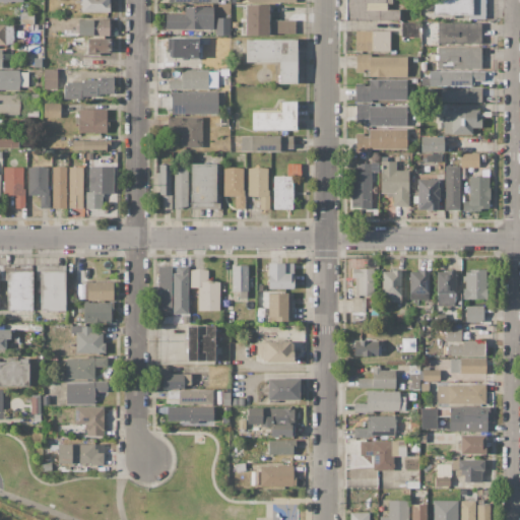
[(81,11),(81,0),(111,0),(111,11),(81,11)]
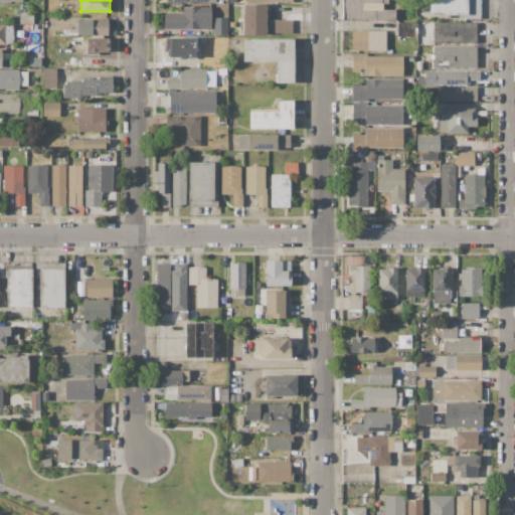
[(342,20),(342,0),(388,0),(388,4),(382,4),(382,10),(395,10),(395,20),(342,20)]
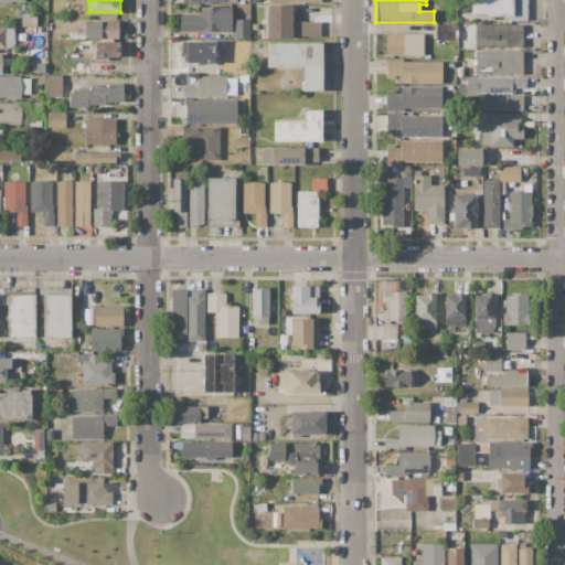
[(526,0),(526,21),(510,21),(510,17),(502,17),(502,20),(491,20),(491,17),(471,18),(471,0),(526,0)]
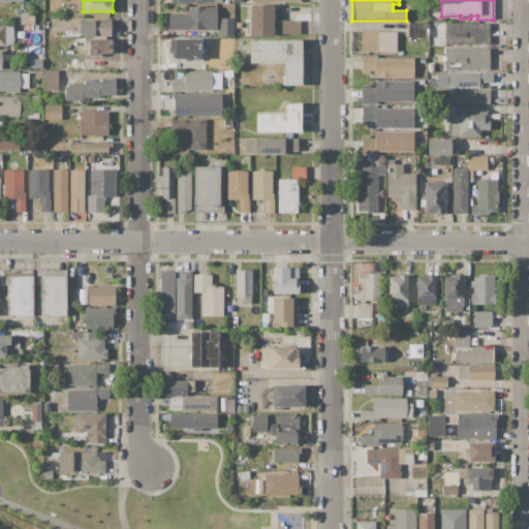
[(249,5),(273,5),(273,21),(301,21),(301,36),(249,36),(249,5)]
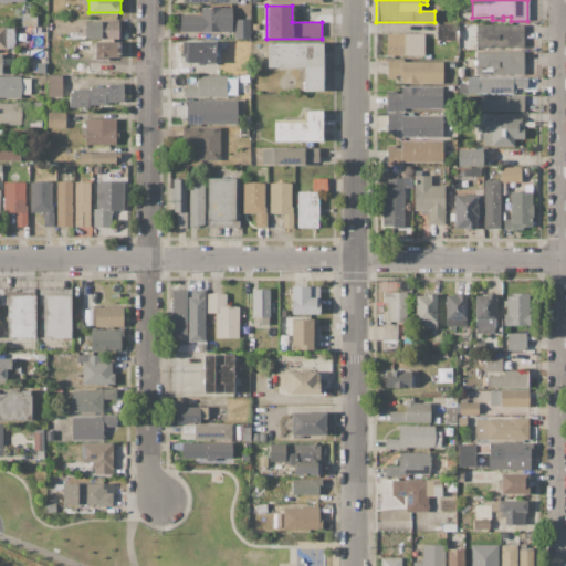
[(179,32),(179,16),(200,16),(200,8),(232,8),(232,32),(179,32)]
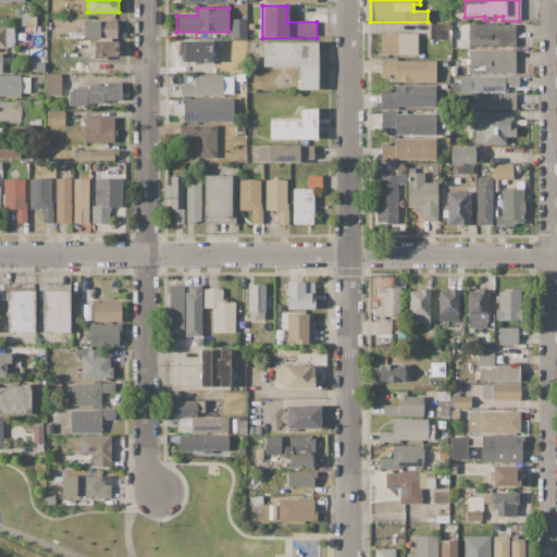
[(22,25),(22,14),(36,14),(36,25),(22,25)]
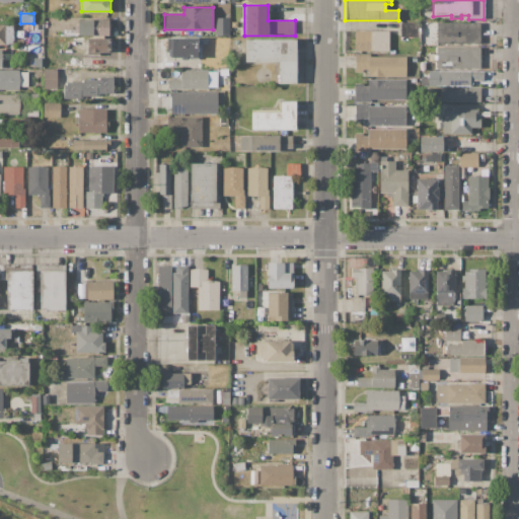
[(214,18),(229,18),(229,35),(215,35),(214,18)]
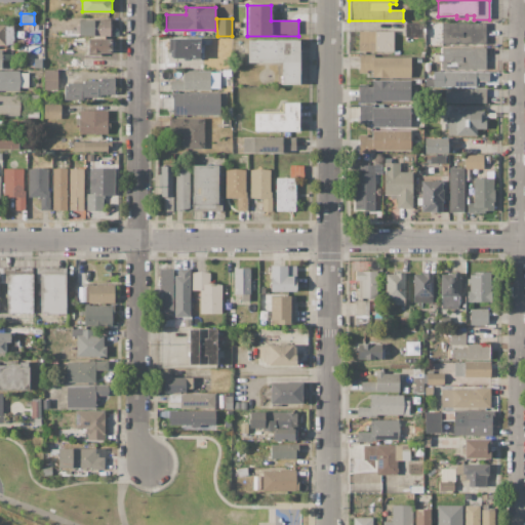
[(79,36),(79,21),(93,21),(93,19),(110,19),(110,35),(94,35),(94,36),(79,36)]
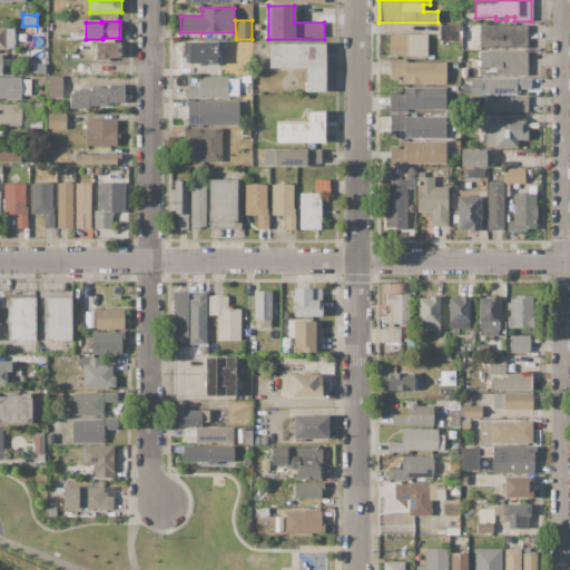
[(439,40),(458,40),(458,25),(439,25),(439,40)]
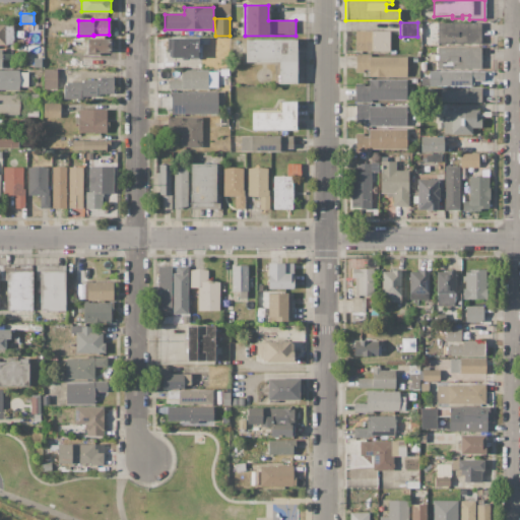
[(438,22),(480,22),(480,46),(438,46),(438,22)]
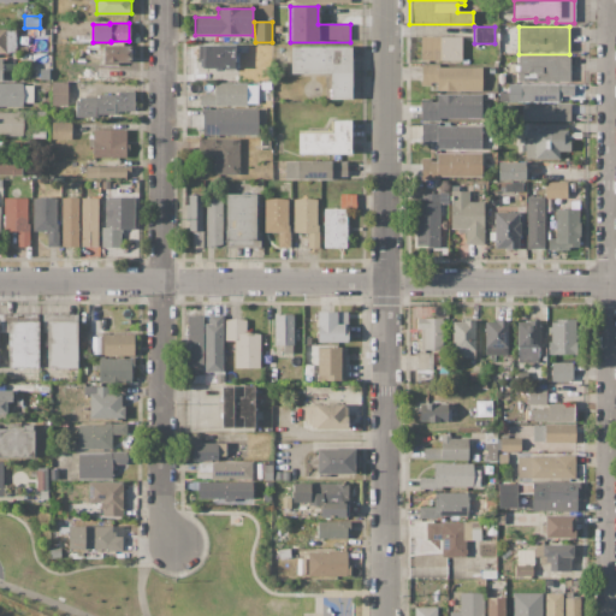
[(0,53),(0,29),(16,29),(16,53),(0,53)]
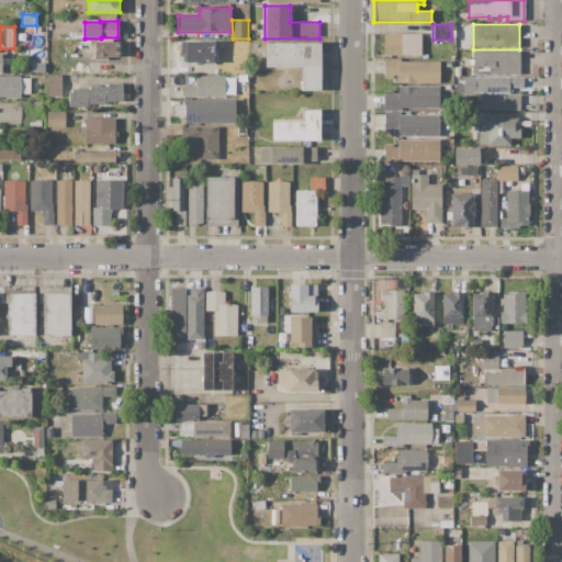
[(383,55),(383,34),(420,33),(420,55),(383,55)]
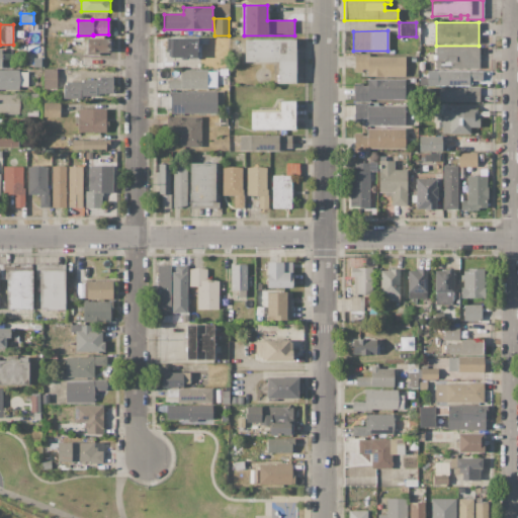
[(87,52),(87,38),(110,38),(110,52),(87,52)]
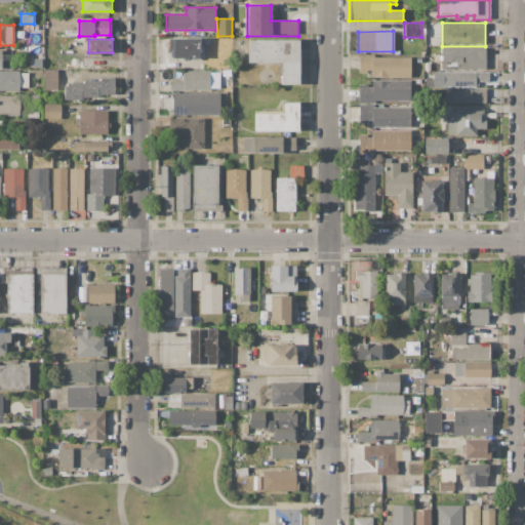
[(247,39),(298,39),(298,84),(281,84),(281,63),(247,63),(247,39)]
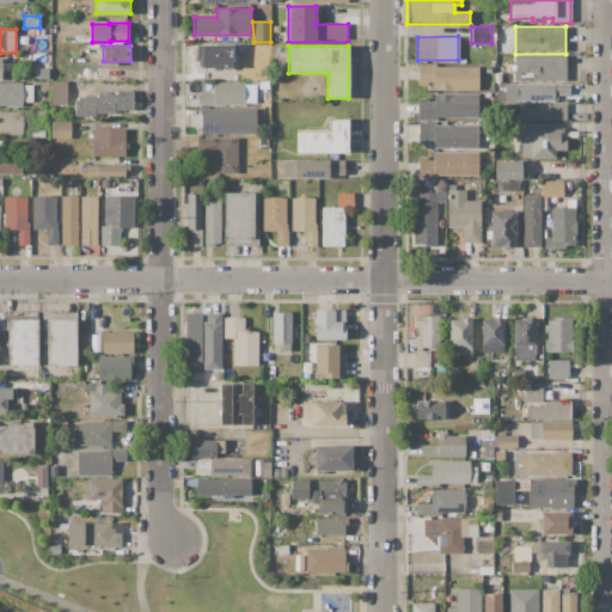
[(202,47),(233,47),(233,68),(199,68),(199,60),(202,60),(202,47)]
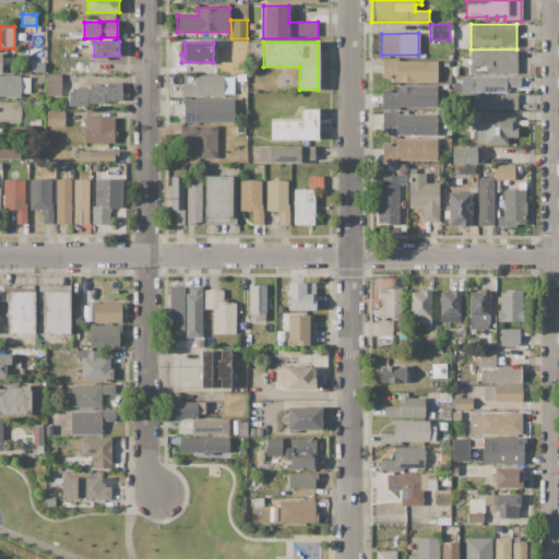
[(452,48),(466,48),(467,66),(452,66),(452,48)]
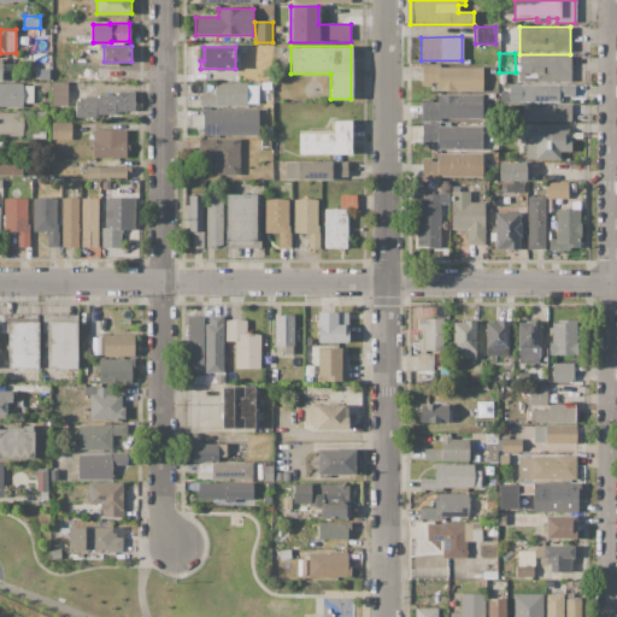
[(570,81),(519,81),(519,57),(570,57),(570,81)]
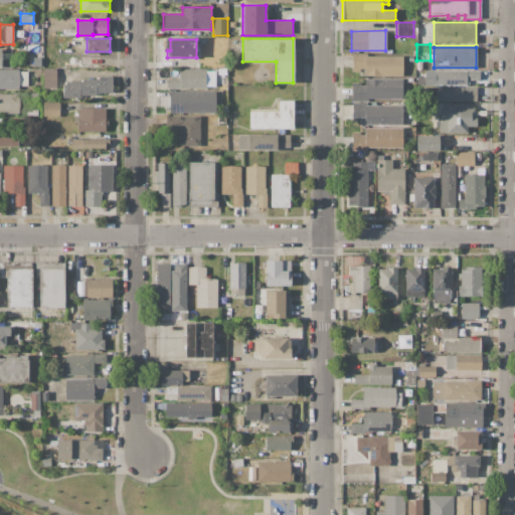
[(0,66),(0,49),(8,49),(8,66),(0,66)]
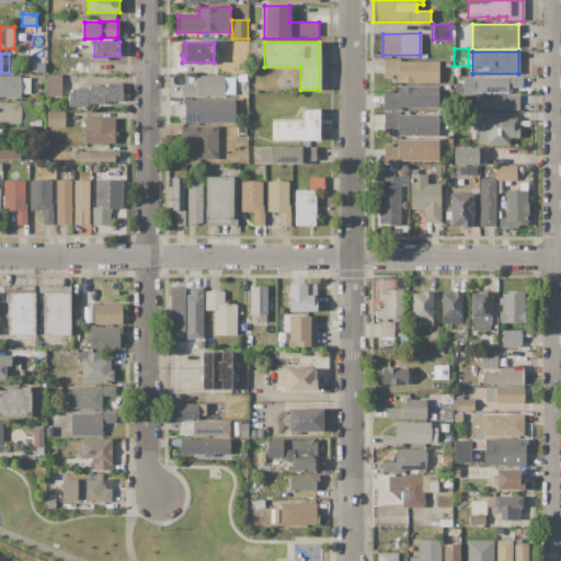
[(437,61),(437,83),(399,83),(399,78),(385,78),(385,58),(400,58),(400,61),(437,61)]
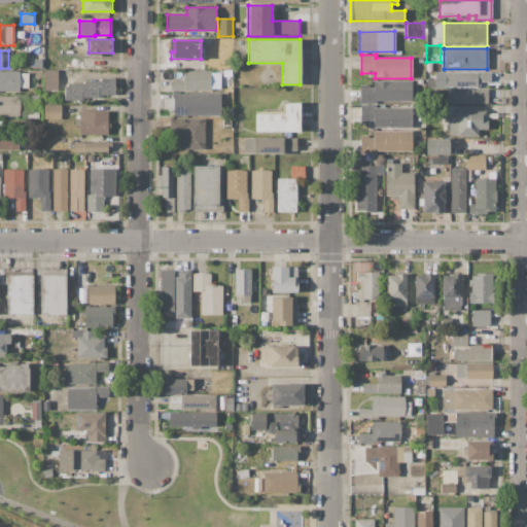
[(101,67),(102,58),(82,57),(82,66),(101,67)]
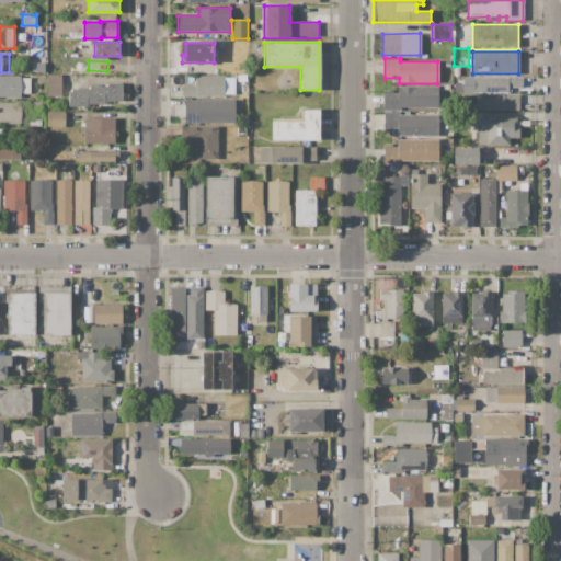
[(47,96),(47,73),(61,73),(61,96),(47,96)]
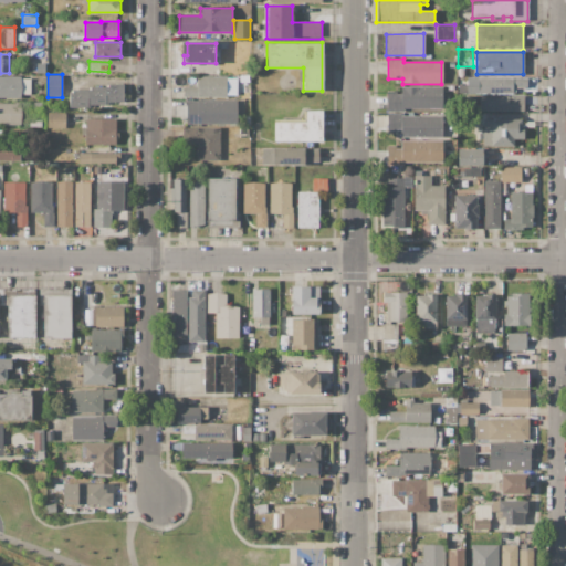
[(0,100),(0,76),(21,76),(21,79),(30,79),(30,94),(21,94),(21,100),(0,100)]
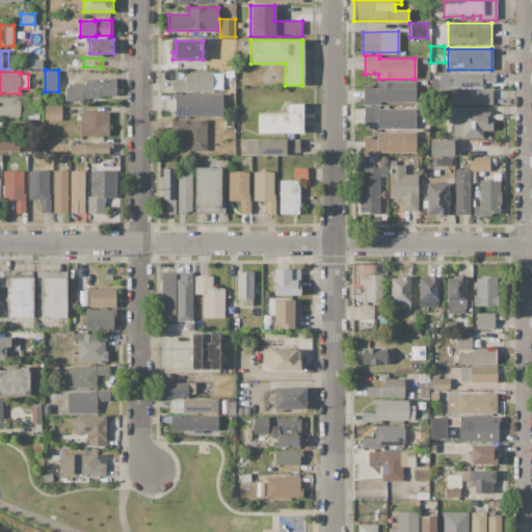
[(173,91),(173,81),(185,81),(185,72),(213,72),(213,90),(173,91)]
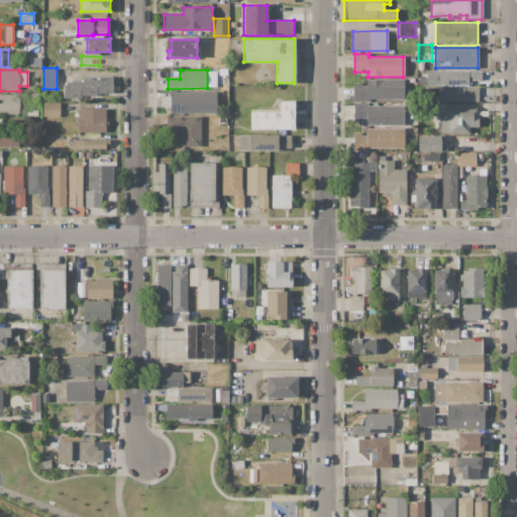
[(437,71),(482,71),(482,80),(470,80),(470,85),(437,85),(437,71)]
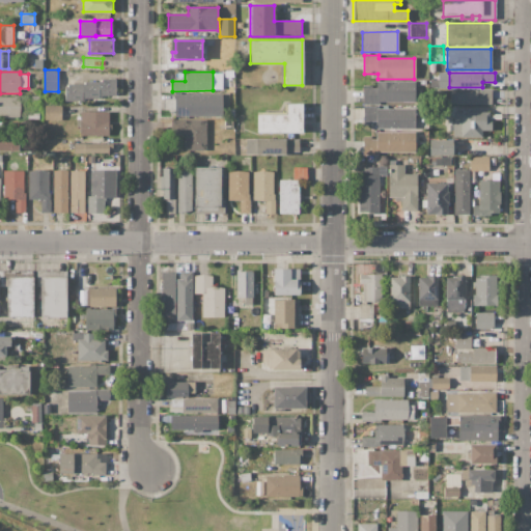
[(65,102),(65,87),(70,86),(70,84),(85,84),(85,82),(102,82),(102,80),(116,80),(116,95),(101,95),(101,99),(89,99),(89,101),(65,102)]
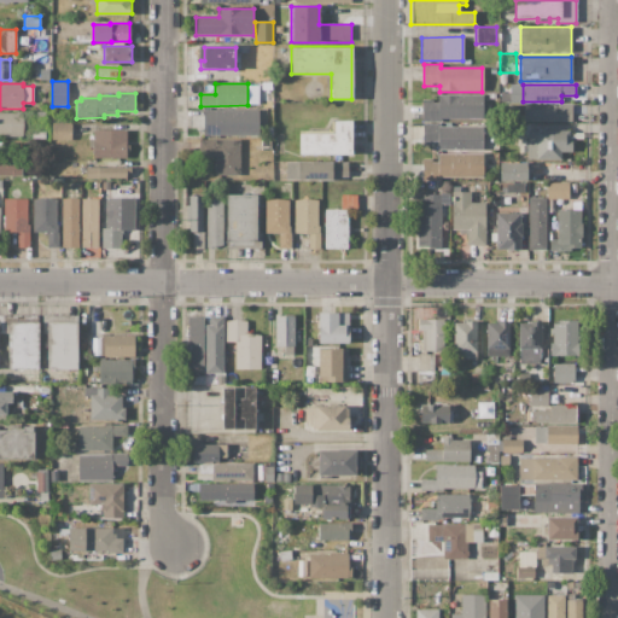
[(423,121),(423,99),(438,99),(438,94),(485,94),(485,118),(439,118),(439,121),(423,121)]
